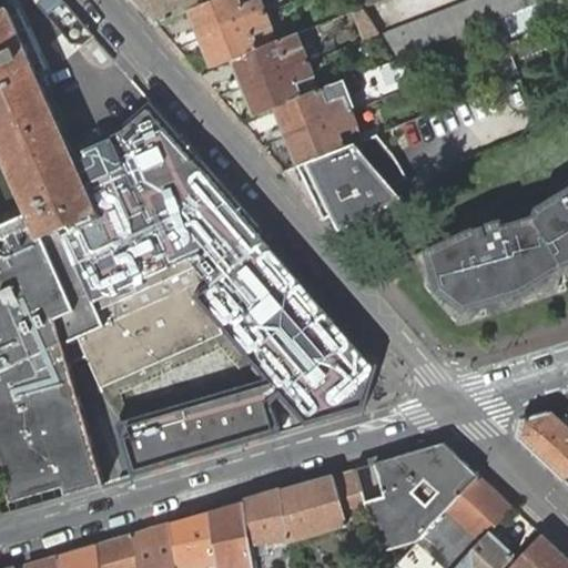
[(137,0),(156,22),(191,10),(206,3),(204,0),(137,0)]
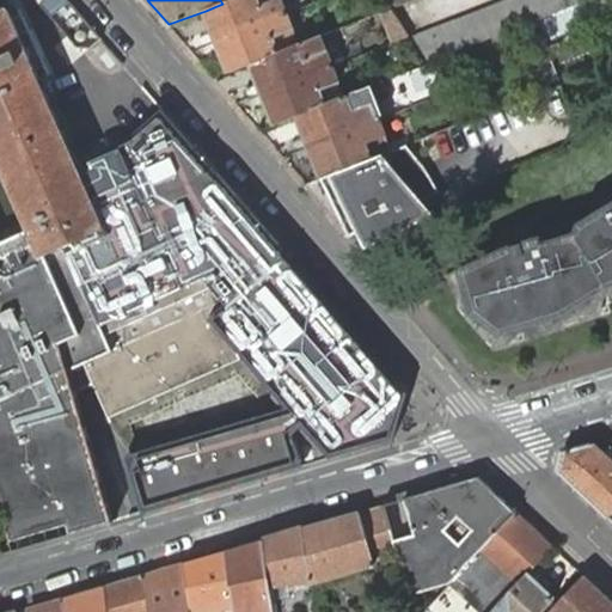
[(214,32),(218,42),(286,14),(280,0),(273,0),(271,0),(230,0),(222,4),(206,11),(213,30),(214,32)]
